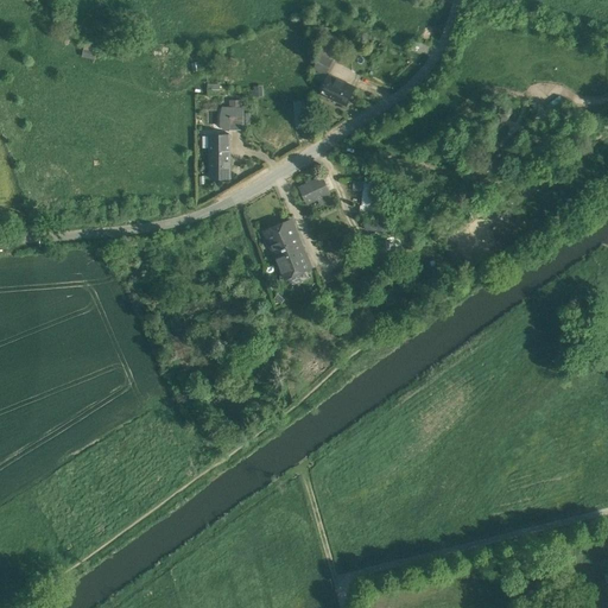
[(107,33),(124,33),(124,23),(107,23),(107,33)]
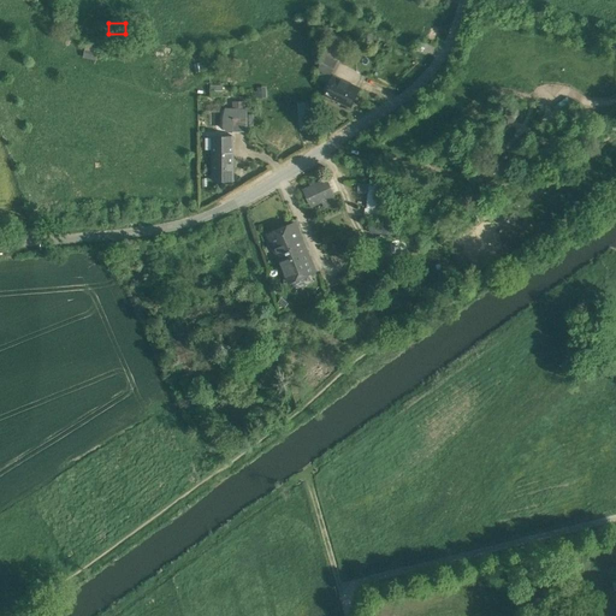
[(323,41),(321,54),(324,55),(332,60),(338,48),(323,41)]
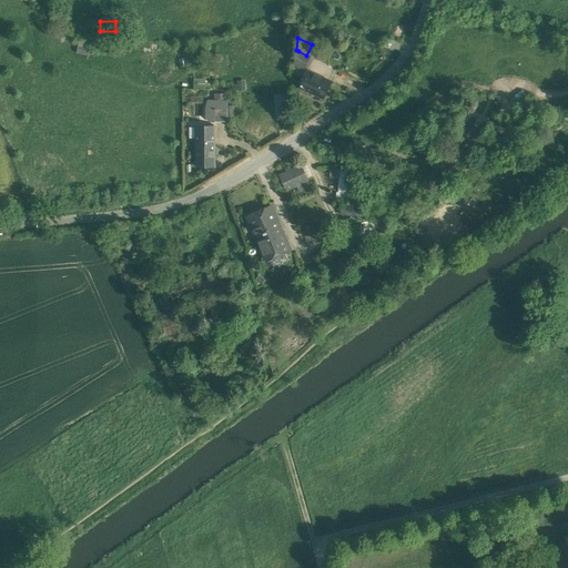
[(298,51),(293,63),(305,69),(311,57),(306,56),(298,51)]
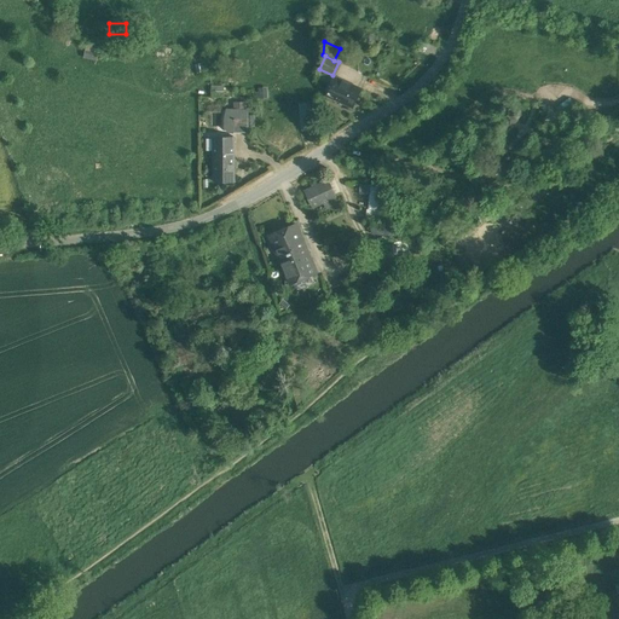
[(329,88),(335,76),(333,75),(319,69),(320,81),(329,88)]
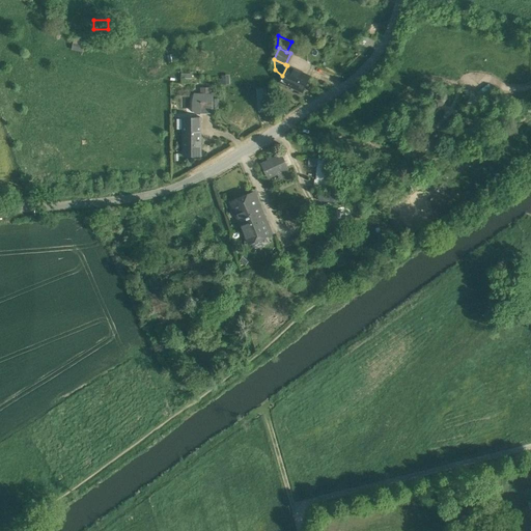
[(310,76),(287,65),(282,76),(280,81),(303,92),(310,76)]
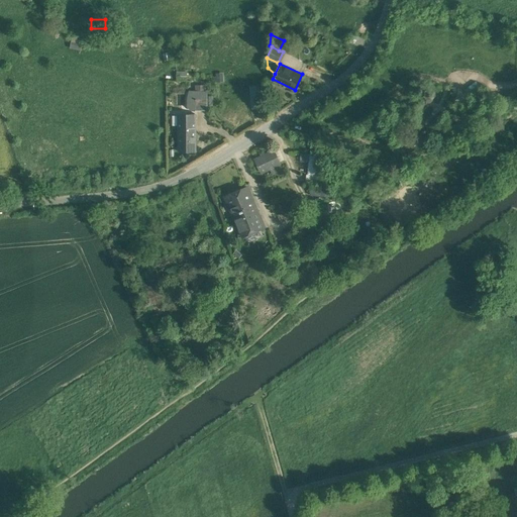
[(176,72),(176,81),(188,81),(187,72),(176,72)]
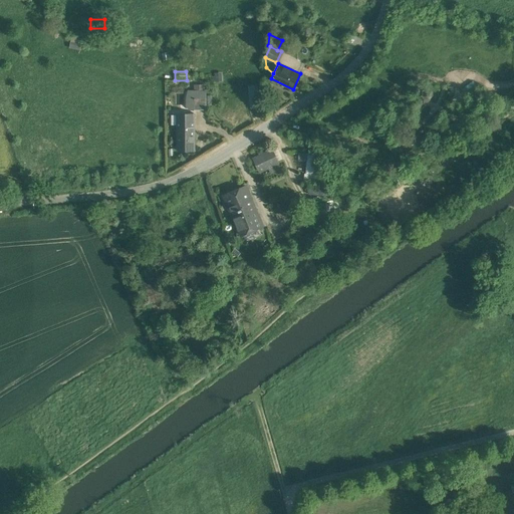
[(260,107),(259,83),(249,84),(250,107),(260,107)]
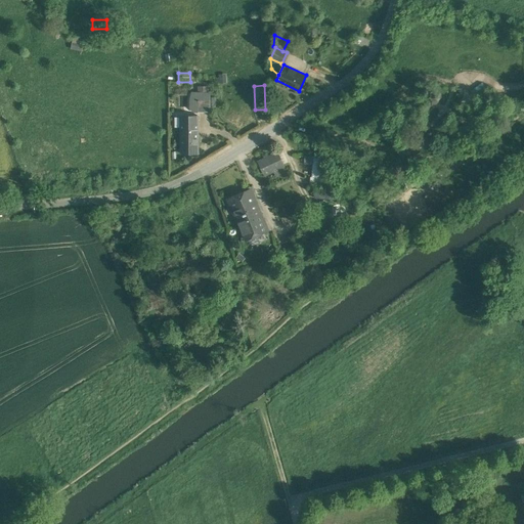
[(188,100),(189,113),(211,113),(211,92),(191,92),(188,100)]
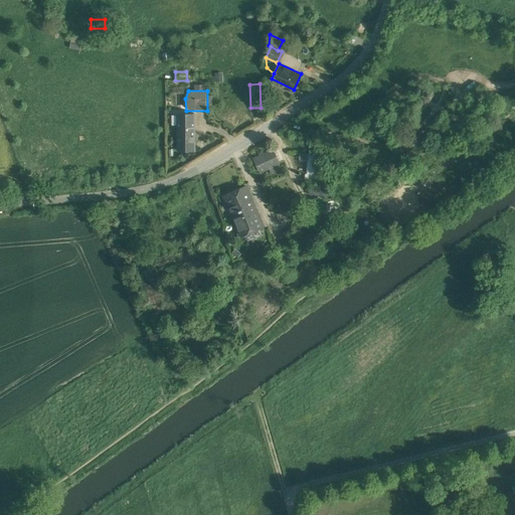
[(195,115),(178,115),(178,151),(195,150),(195,115)]
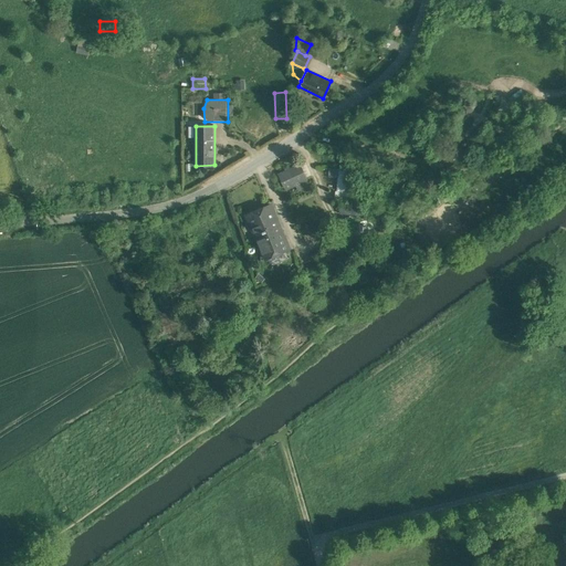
[(300,165),(280,175),(286,189),(296,184),(299,189),(310,185),(300,165)]
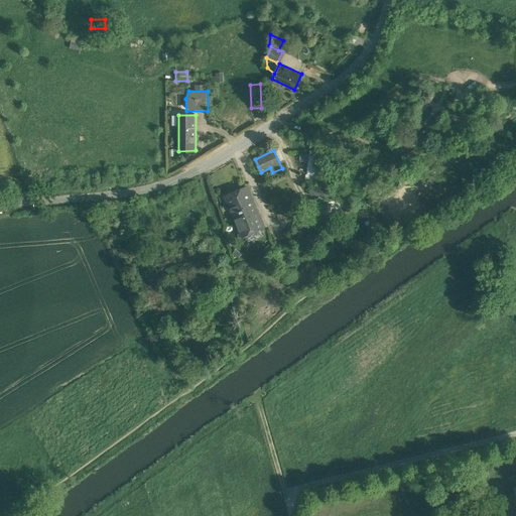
[(318,162),(308,161),(308,174),(316,175),(318,162)]
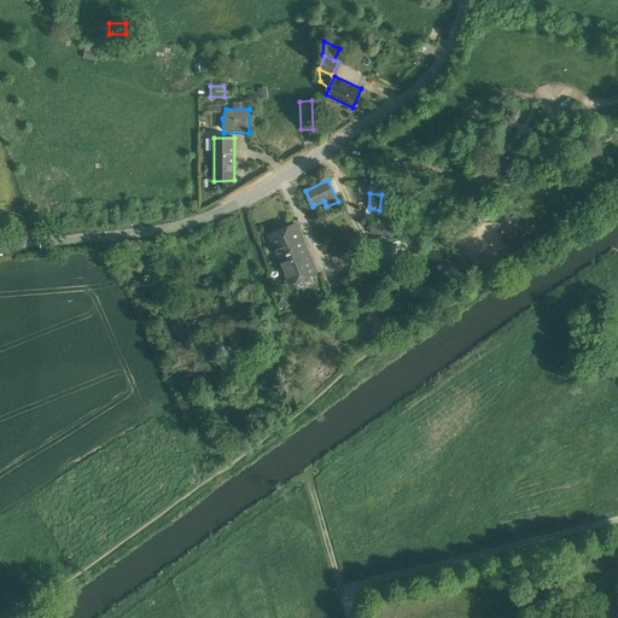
[(296,223),(269,234),(283,263),(308,252),(296,223)]
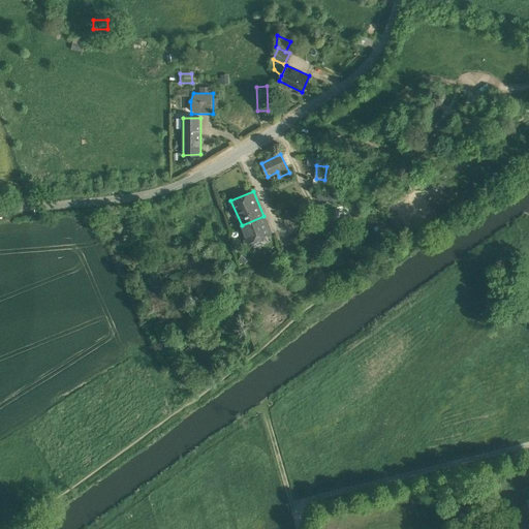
[(339,208),(332,211),(335,218),(343,215),(339,208)]
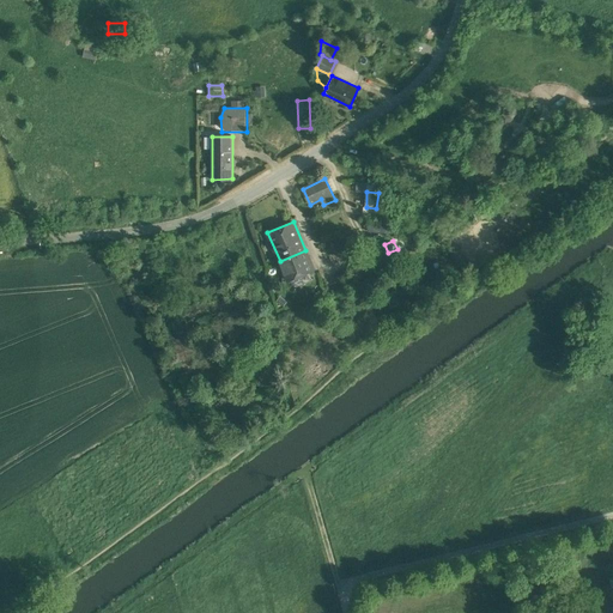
[(280,261),(287,280),(314,269),(305,250),(280,261)]
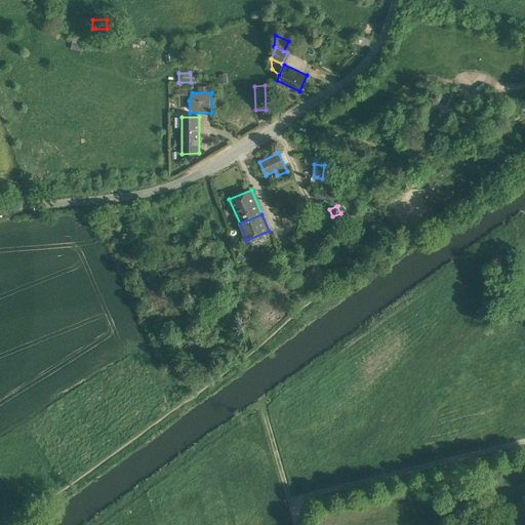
All buildings are outlined.
